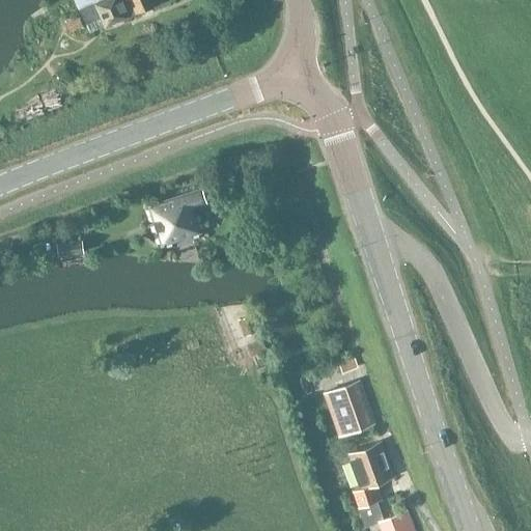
[(73,0),(84,23),(88,33),(103,27),(104,28),(155,5),(151,0),(73,0)]
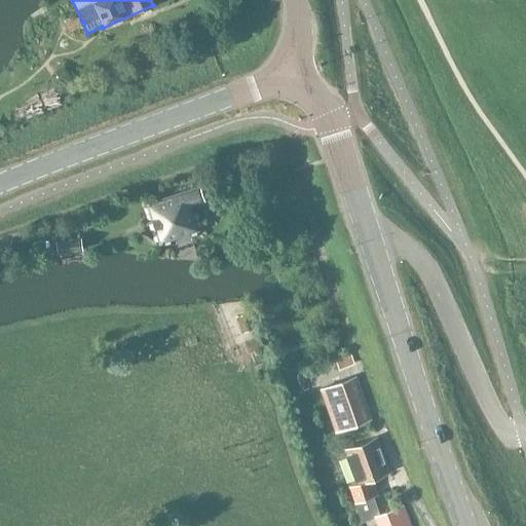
[(199,186),(147,203),(159,242),(198,230),(190,205),(204,200),(199,186)]
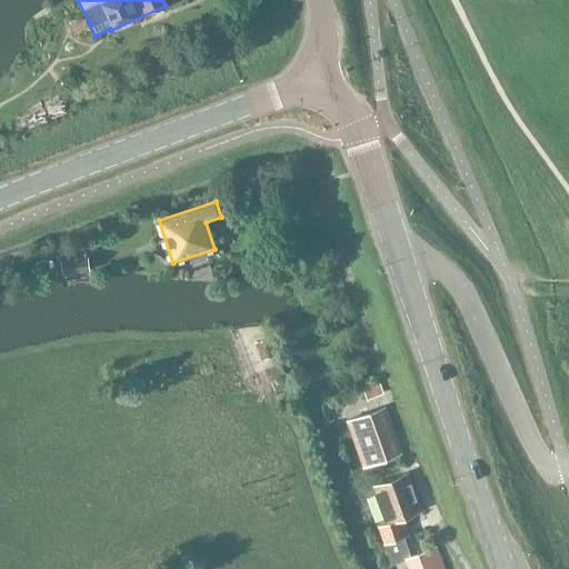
[(88,257),(61,260),(62,273),(89,270),(88,257)]
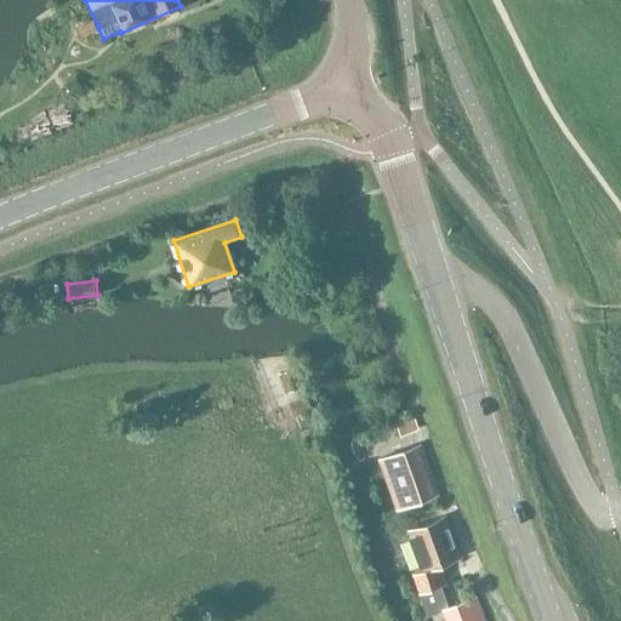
[(398,507),(431,495),(414,449),(381,461),(398,507)]
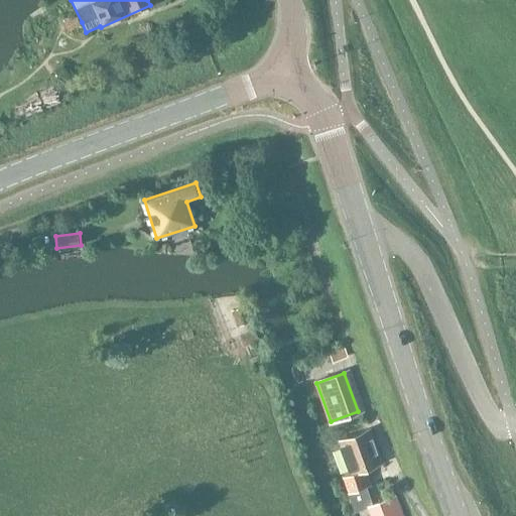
[(342,462),(347,461),(352,474),(344,477),(349,493),(362,489),(357,473),(382,464),(370,429),(335,441),(342,462)]
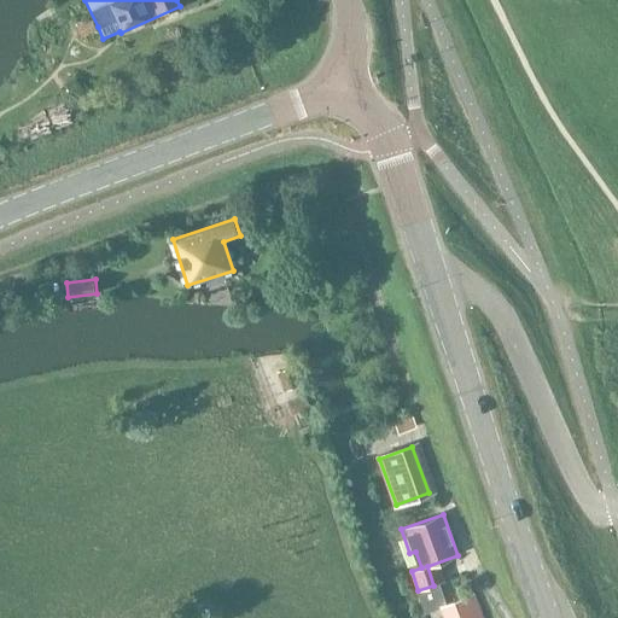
[(450,617),(482,617),(473,594),(445,604),(450,617)]
